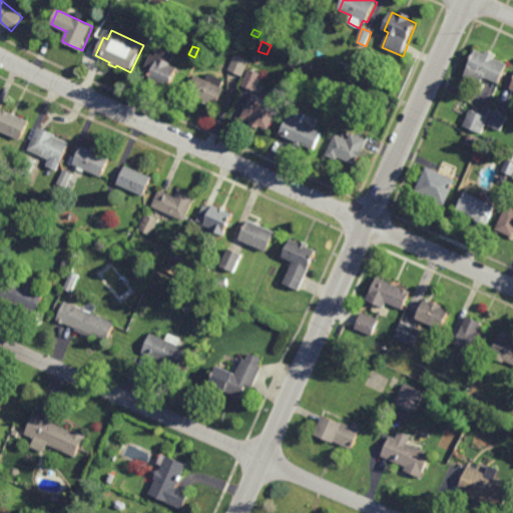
[(497,55),(495,59),(508,65),(499,84),(485,77),(482,84),(463,75),(475,50),(485,54),(487,50),(497,55)]
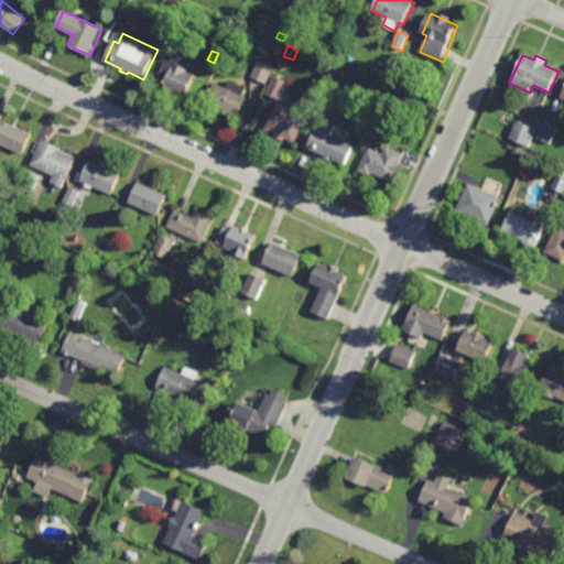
[(268,84),(251,77),(258,61),(274,67),(268,84)]
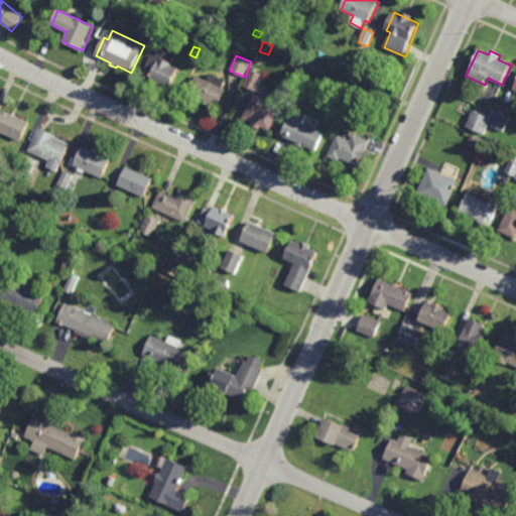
[(178,68),(170,89),(149,80),(158,59),(160,60),(160,59),(178,68)]
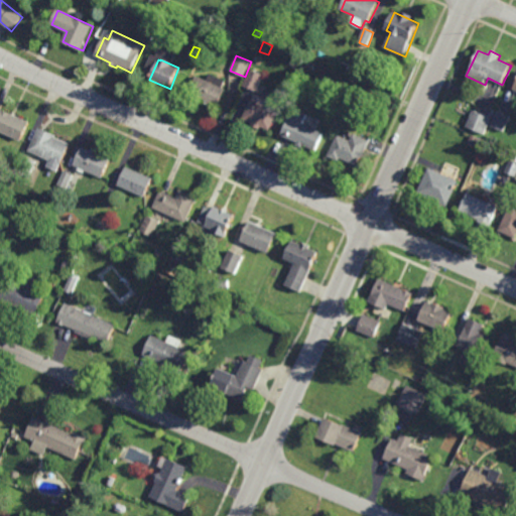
[(348,71),(341,67),(343,62),(350,67),(348,71)]
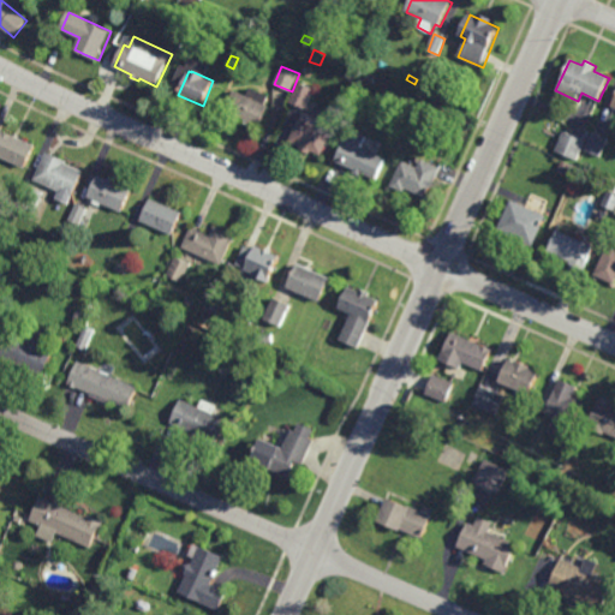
[(312,88),(296,83),(290,105),(306,109),(312,88)]
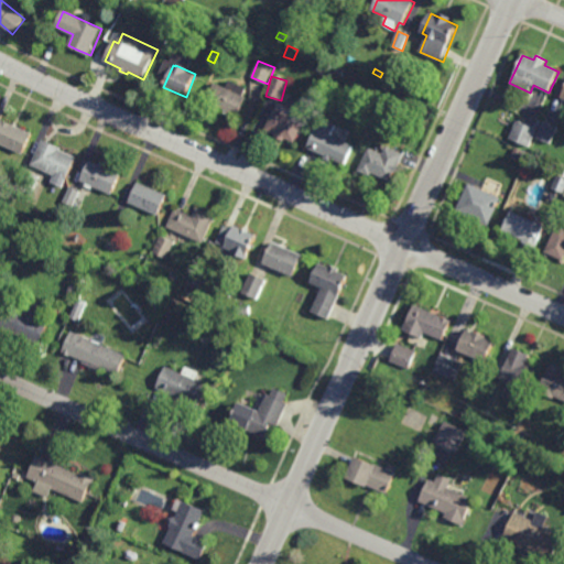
[(404,87),(393,84),(396,77),(407,82),(404,87)]
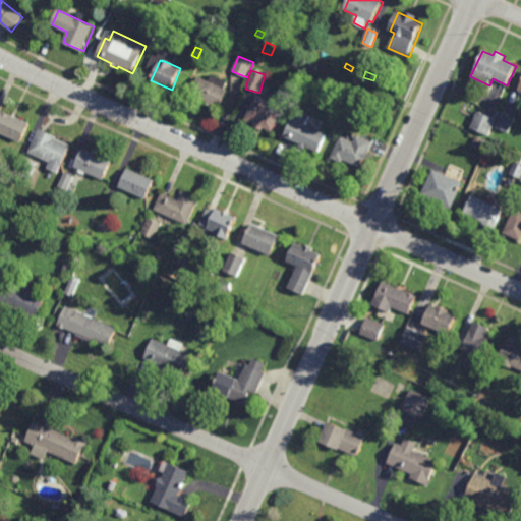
[(226,89),(228,90),(220,108),(213,106),(212,107),(208,105),(209,104),(190,96),(198,77),(209,81),(213,74),(228,81),(226,89)]
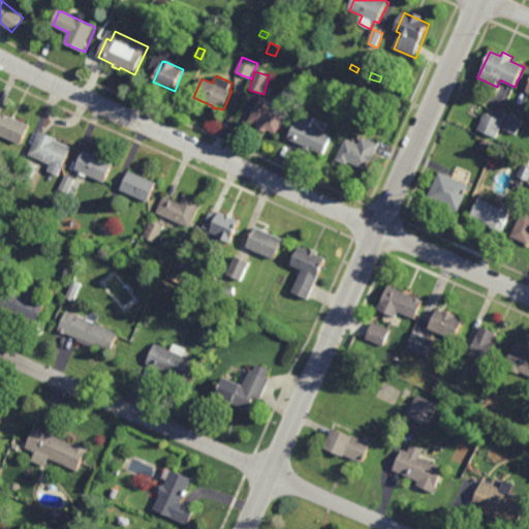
[(277,103),(276,104),(287,110),(276,134),(249,122),(257,102),(258,103),(261,96),(277,103)]
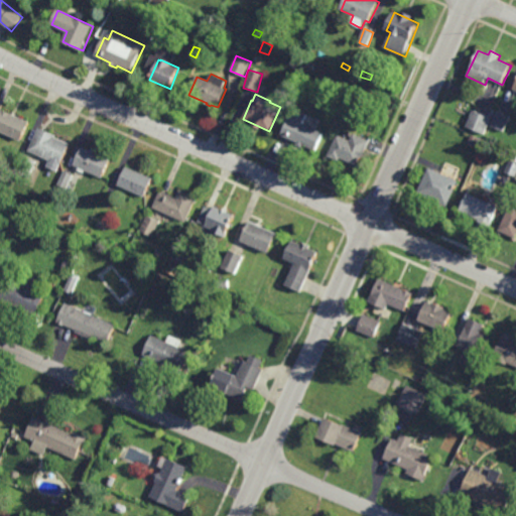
[(21,141),(0,132),(0,112),(1,110),(30,122),(21,141)]
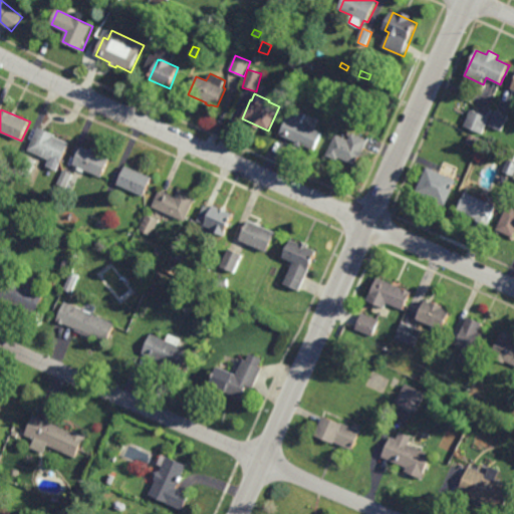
[(303,123),(323,133),(315,151),(303,146),(302,148),(296,145),(297,143),(281,136),(289,117),(291,118),(294,109),(307,115),(303,123)]
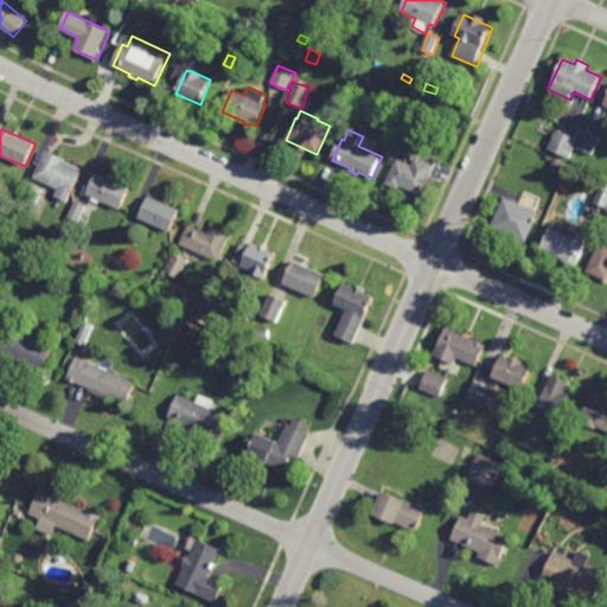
[(572,158),(549,149),(556,131),(579,139),(572,158)]
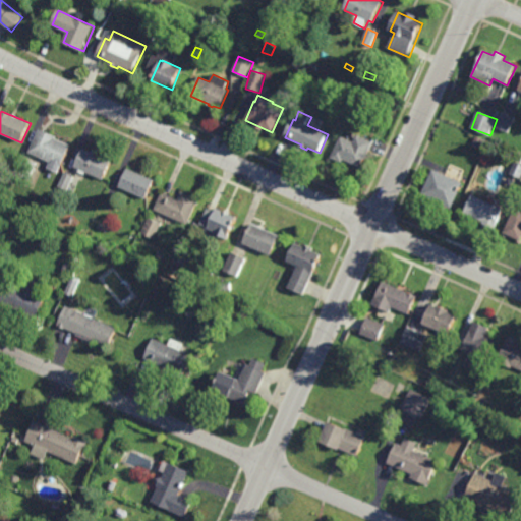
[(509,133),(496,127),(501,112),(515,118),(509,133)]
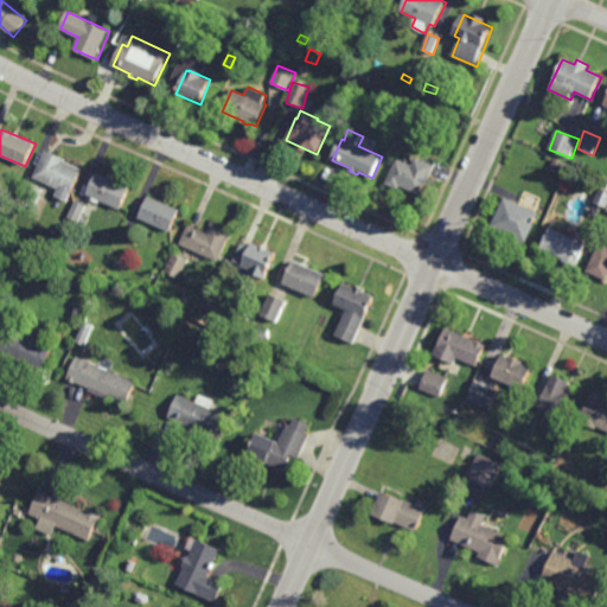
[(72,195),(34,178),(46,151),(66,159),(65,161),(83,170),(72,195)]
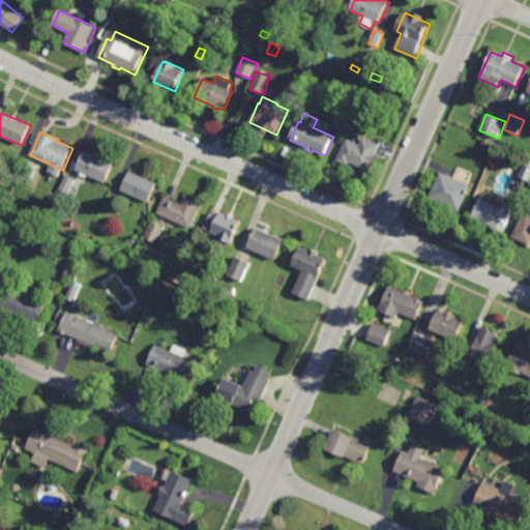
[(380,145),(370,171),(350,164),(349,167),(336,162),(346,140),(359,145),(362,139),(380,145)]
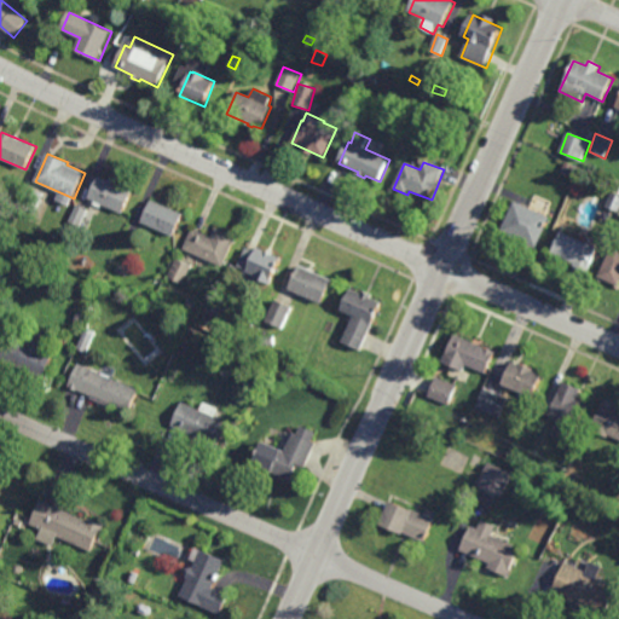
[(571,177),(561,173),(565,162),(574,166),(571,177)]
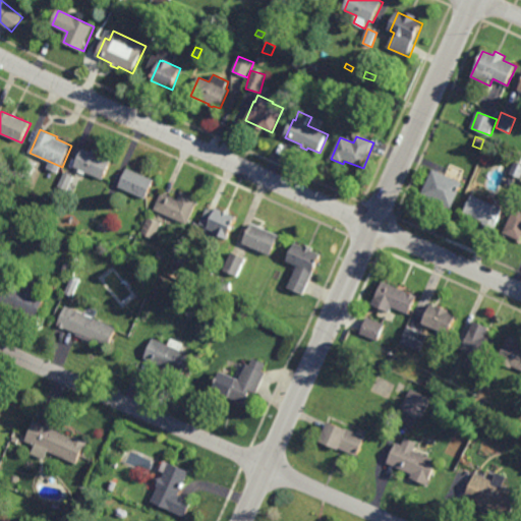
[(105,180),(75,168),(83,149),(113,161),(105,180)]
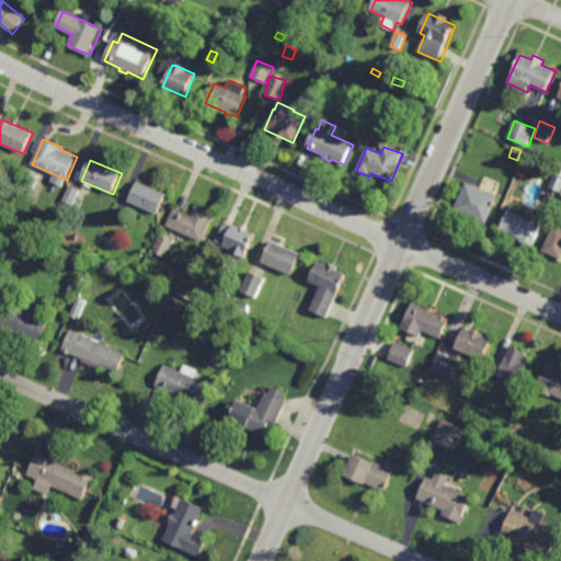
[(33,193),(15,185),(23,168),(39,175),(33,193)]
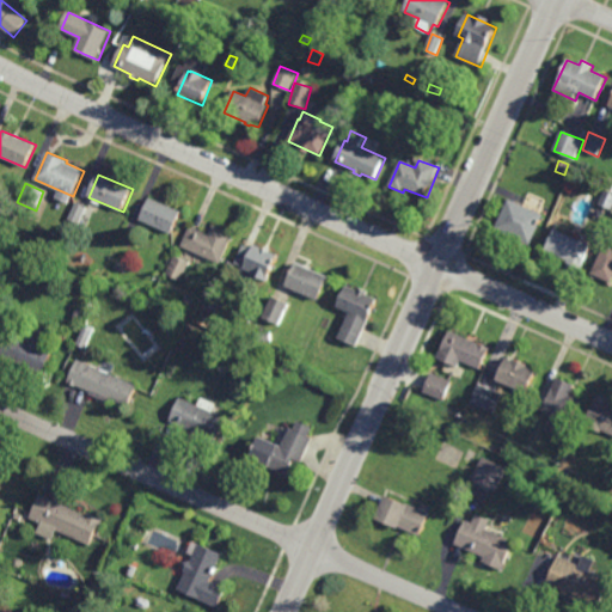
[(611,210),(599,206),(605,190),(611,193),(611,210)]
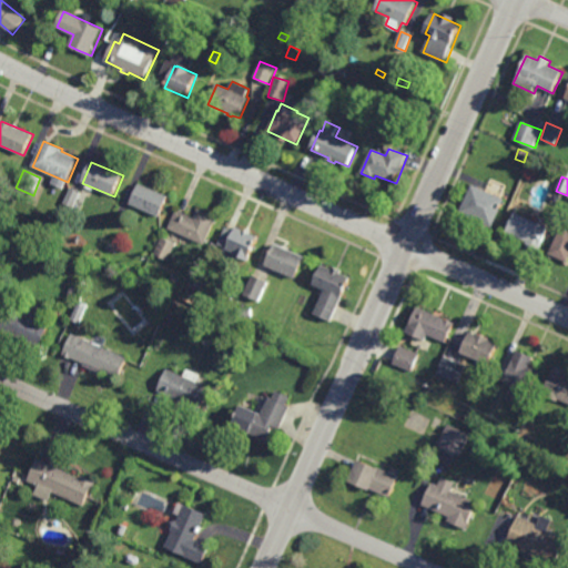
[(160,217),(130,204),(139,184),(169,196),(160,217)]
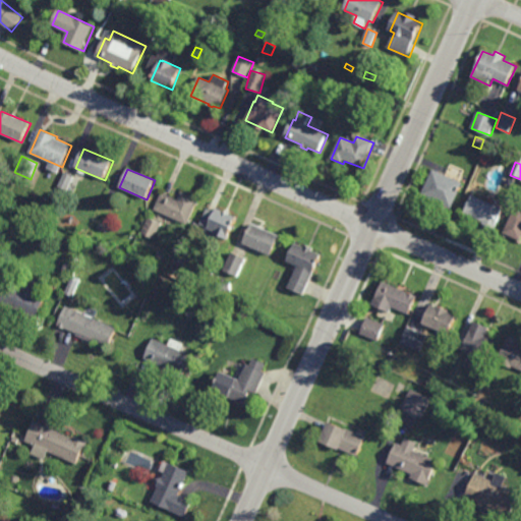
[(452,210),(421,196),(433,170),(463,184),(452,210)]
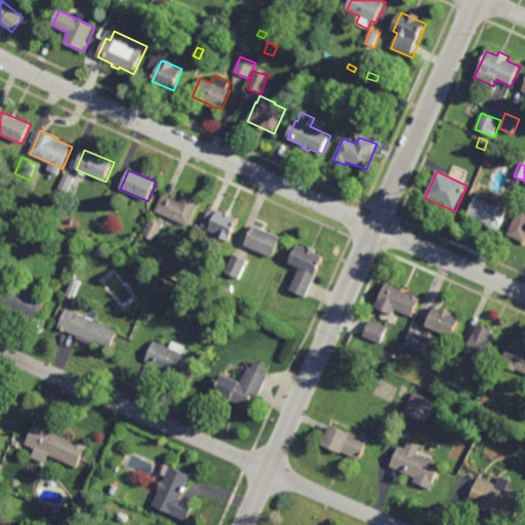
[(69,193),(59,189),(66,174),(75,178),(69,193)]
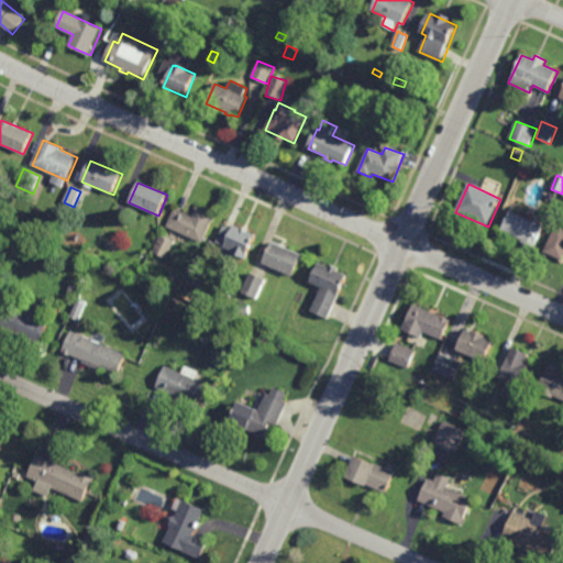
[(216,217),(203,244),(167,227),(175,208),(192,217),(197,208),(216,217)]
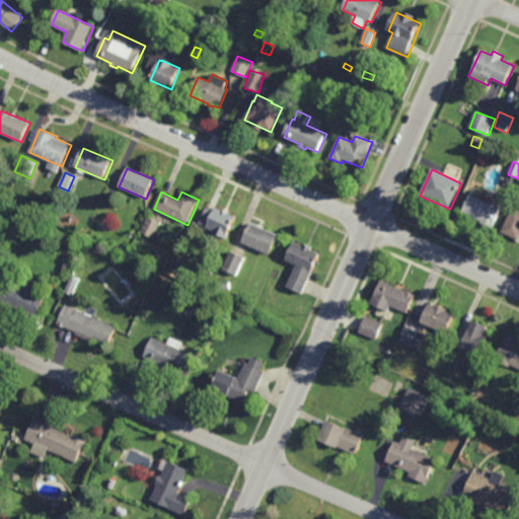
[(492,229),(479,224),(480,221),(462,213),(470,195),(501,209),(492,229)]
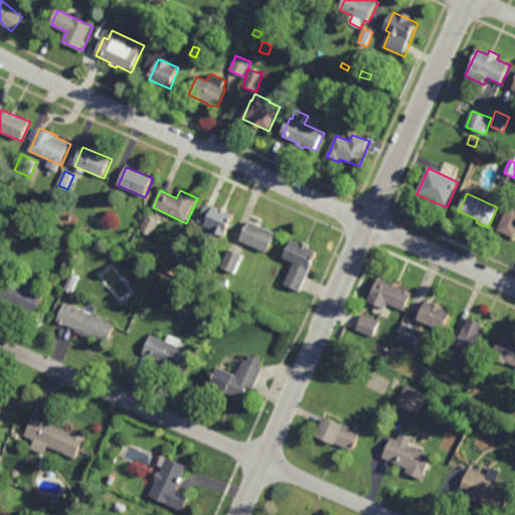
[(213,209),(214,206),(233,215),(223,236),(211,231),(213,228),(198,221),(205,206),(213,209)]
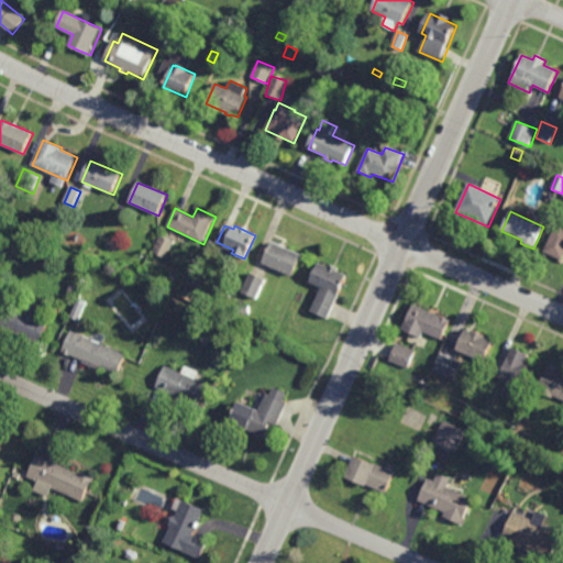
[(562,229),(562,257),(562,261),(544,253),(556,227),(562,229)]
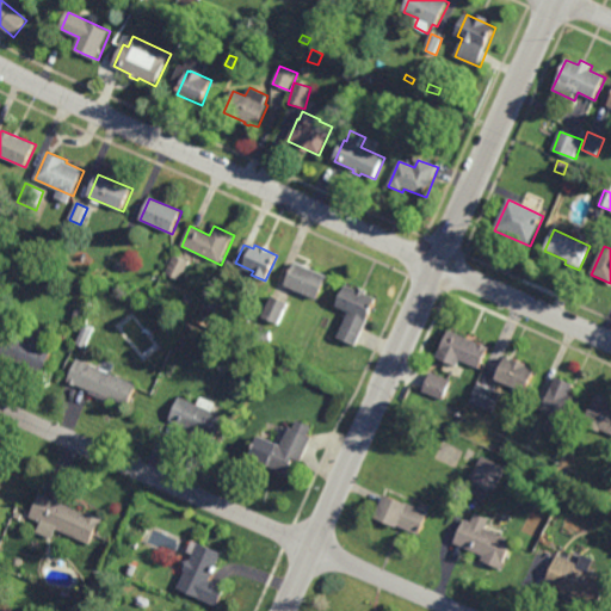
[(181,282),(166,273),(174,255),(190,263),(181,282)]
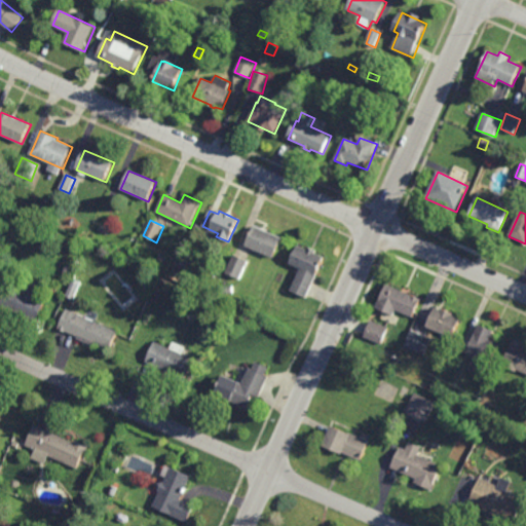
[(274,259),(246,247),(255,226),(283,238),(274,259)]
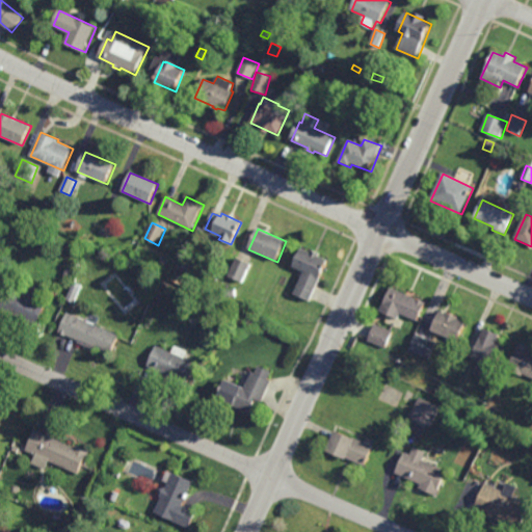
[(312,254),(313,250),(321,255),(320,257),(329,261),(312,301),(295,294),(304,272),(294,268),(302,249),(312,254)]
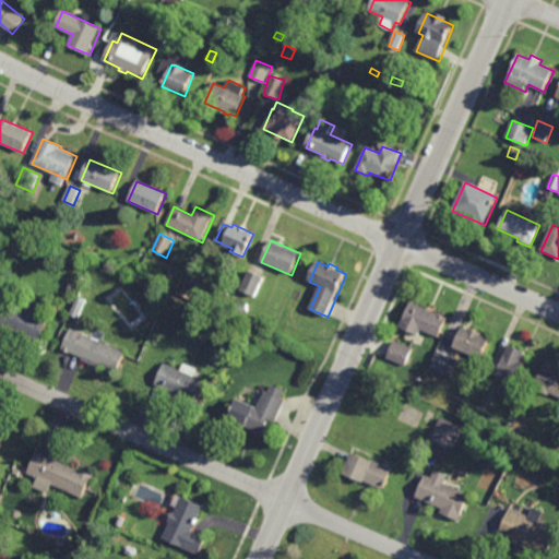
[(256,296),(240,289),(249,271),(263,277),(256,296)]
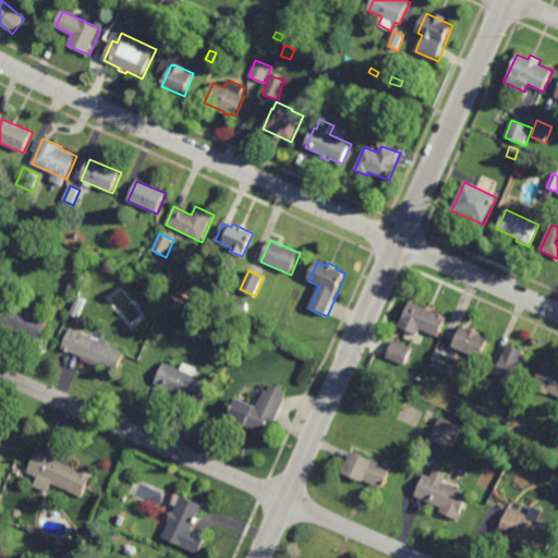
[(192,290),(186,286),(191,278),(196,282),(192,290)]
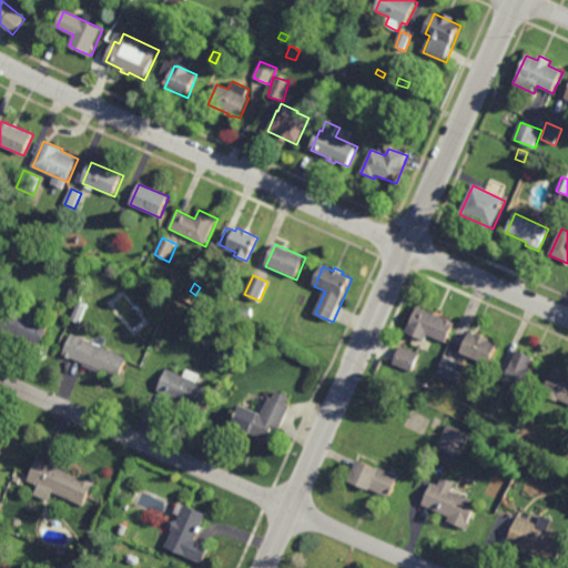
[(73,296),(68,293),(71,285),(78,288),(73,296)]
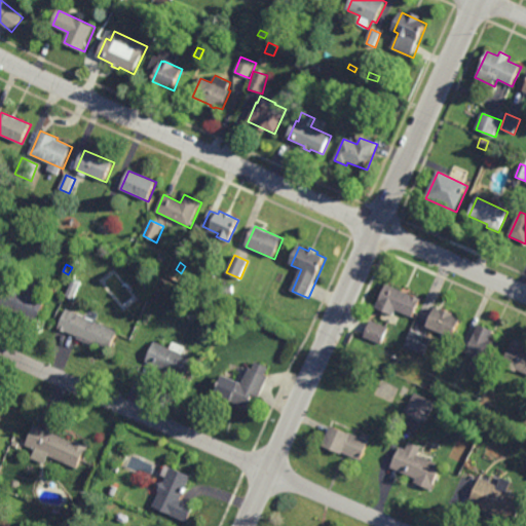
[(73,299),(65,295),(72,280),(80,285),(73,299)]
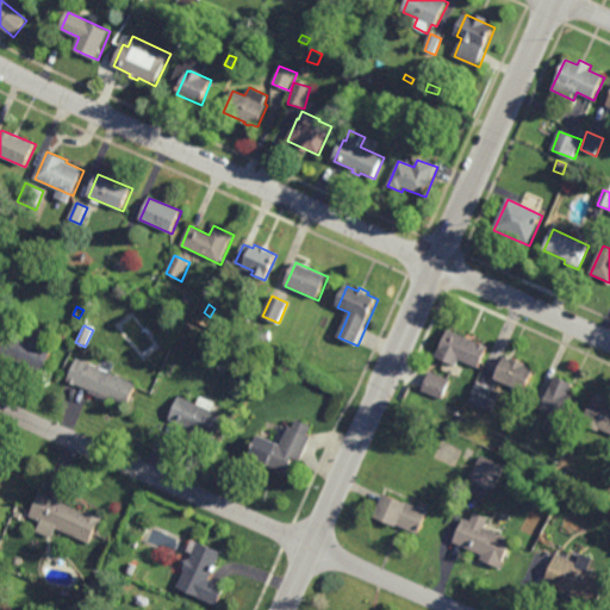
[(0,327),(24,337),(27,328),(45,335),(41,346),(53,350),(43,373),(0,353),(0,327)]
